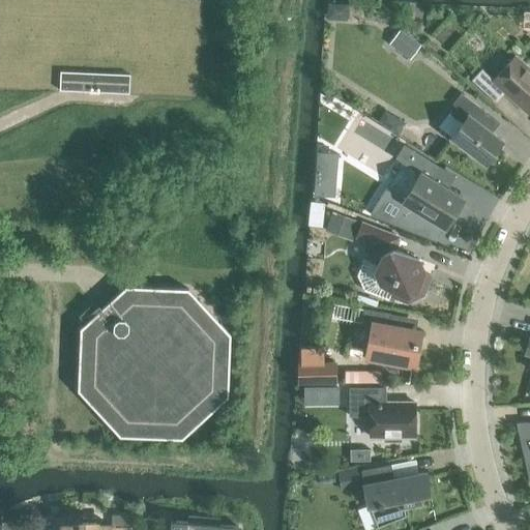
[(400,30),(389,43),(409,59),(419,46),(400,30)]
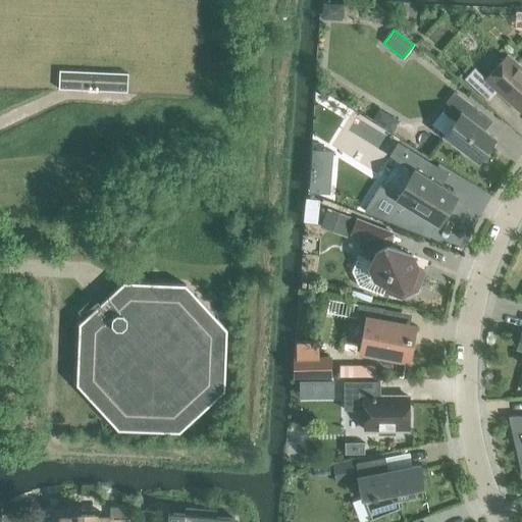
[(521,109),(521,69),(507,56),(485,79),(474,68),(464,80),(488,101),(498,91),(520,112),(521,109)]
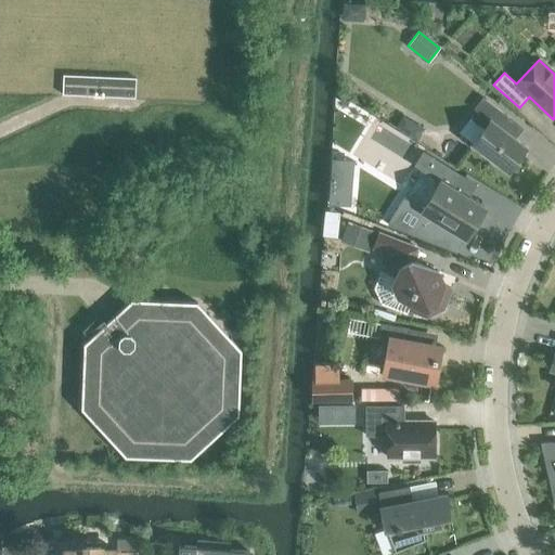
[(134,99),(136,94),(136,78),(63,75),(62,88),(62,94),(134,99)]
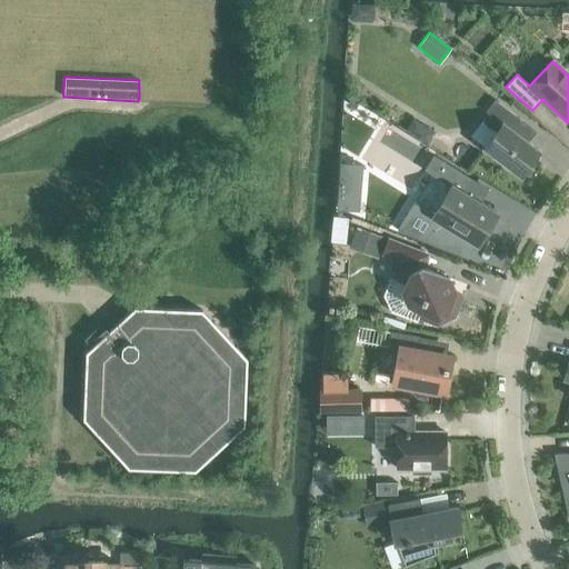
[(483,148),(520,177),(539,151),(513,131),(521,121),(495,100),(486,112),(491,117),(485,125),(496,132),(483,148)]
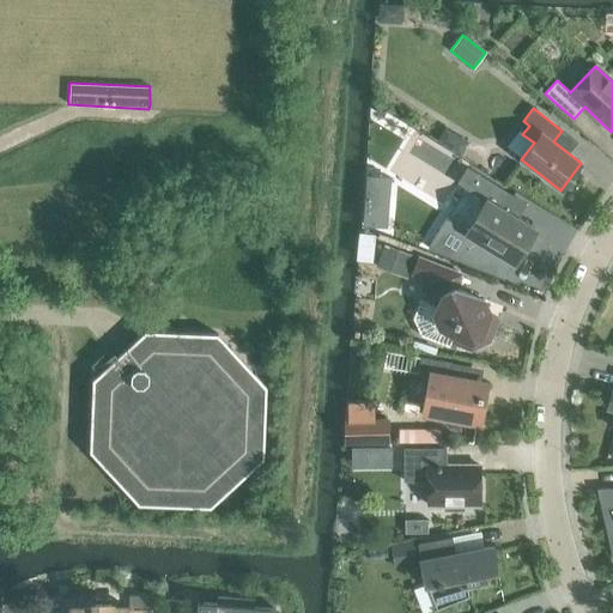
[(368,176),(363,225),(386,228),(390,178),(368,176)]
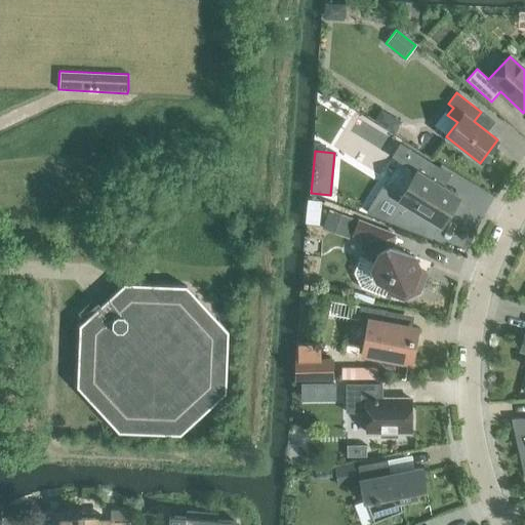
[(431,180),(439,168),(410,151),(402,164),(415,172),(399,200),(441,227),(458,198),(431,180)]
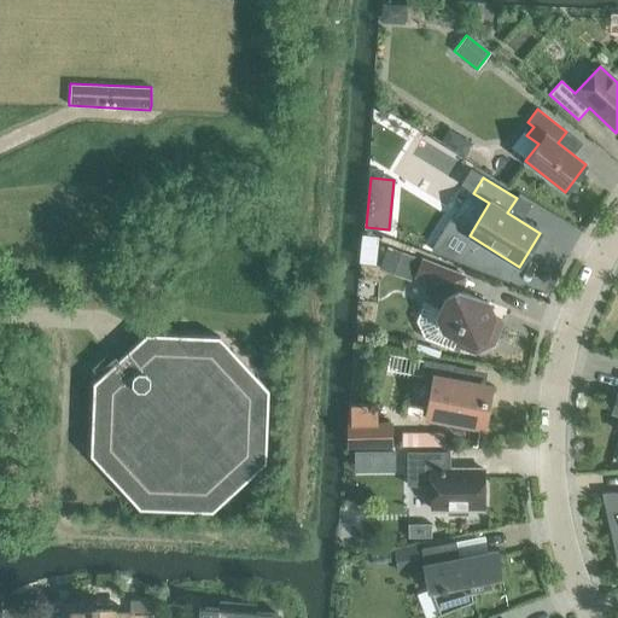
[(386,246),(378,267),(410,280),(419,260),(386,246)]
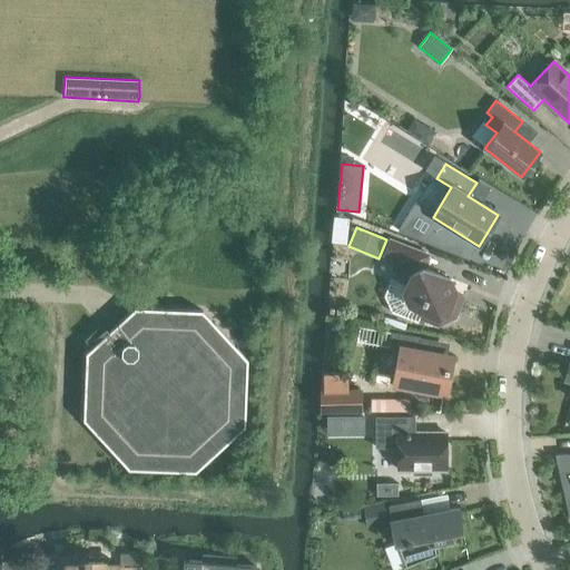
[(424,256),(425,253),(390,239),(384,255),(403,263),(396,279),(408,284),(404,294),(409,304),(422,310),(419,318),(438,326),(455,317),(463,296),(454,293),(455,290),(450,279),(422,268),(422,269),(420,264),(425,262),(423,256),(424,256)]
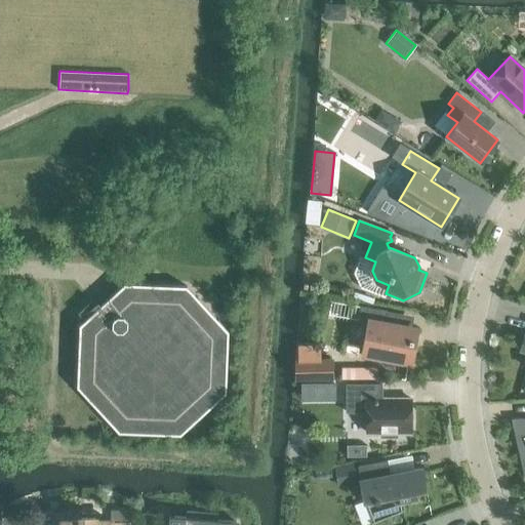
[(225,393),(228,332),(187,287),(125,284),(97,310),(80,325),(78,387),(119,432),(179,435),(225,393)]
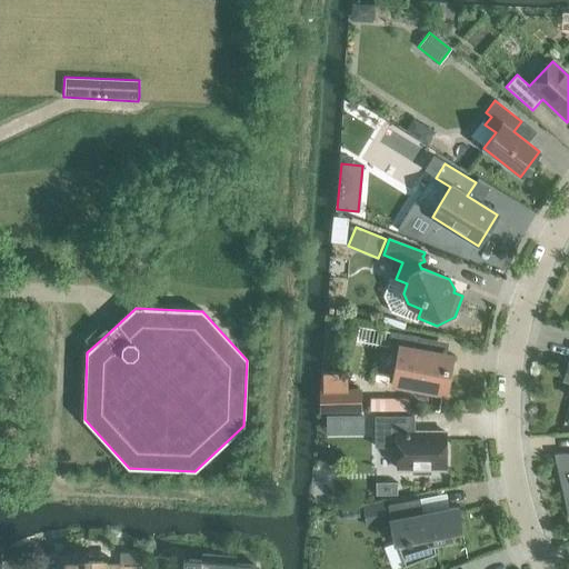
[(395,382),(442,392),(449,357),(417,351),(419,337),(391,332),(388,347),(401,349),(395,382)]
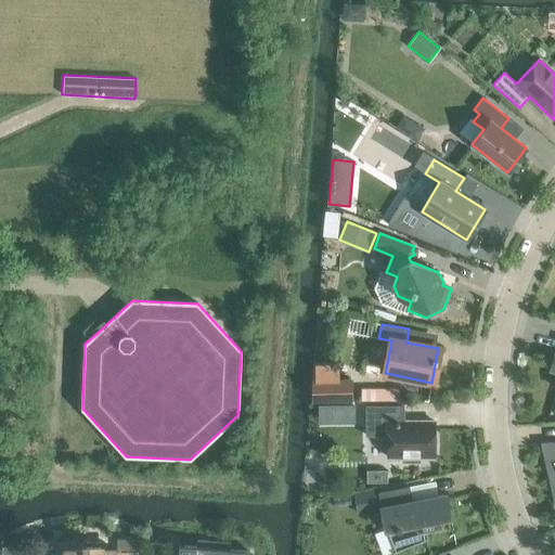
[(352,379),(310,379),(310,402),(352,401),(352,379)]
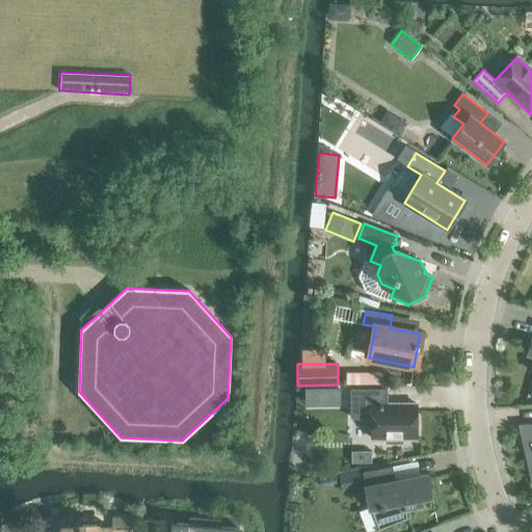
[(381,372),(346,372),(346,384),(382,383),(381,372)]
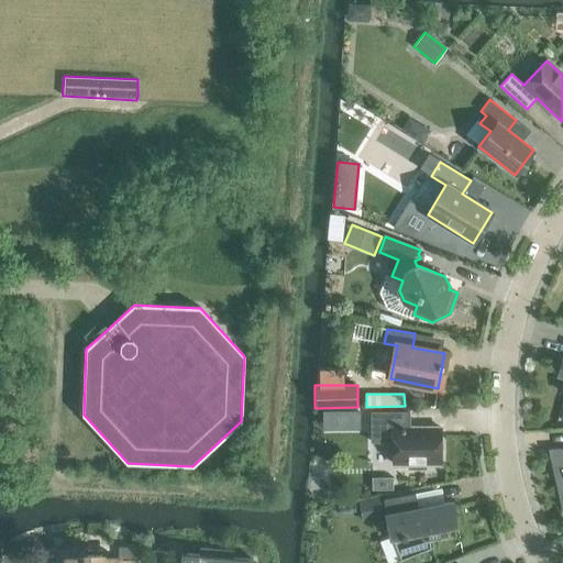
[(412,428),(409,428),(409,412),(371,412),(371,442),(393,442),(393,464),(409,464),(409,468),(424,468),(424,464),(441,464),(441,428),(423,428),(423,430),(412,430),(412,428)]
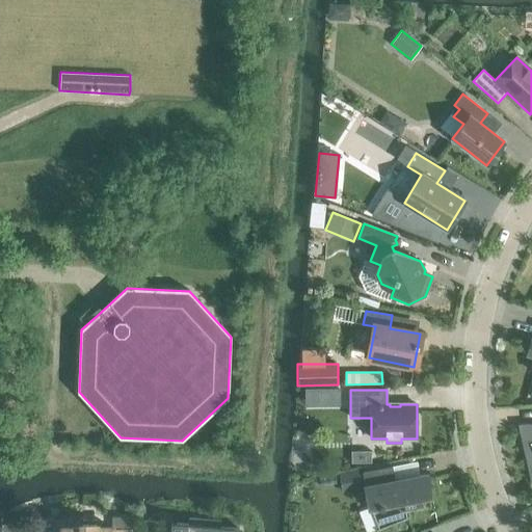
[(531,424),(519,426),(531,481),(531,480),(531,424)]
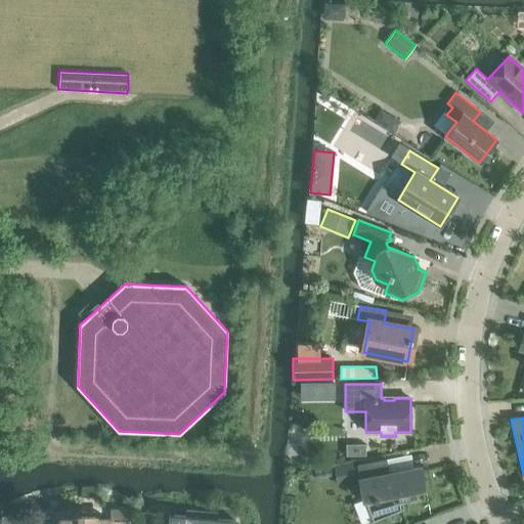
[(421,468),(389,473),(387,460),(357,465),(359,479),(362,499),(364,499),(373,520),(369,521),(370,522),(402,510),(402,509),(400,509),(399,503),(418,498),(417,497),(415,490),(425,488),(421,468)]
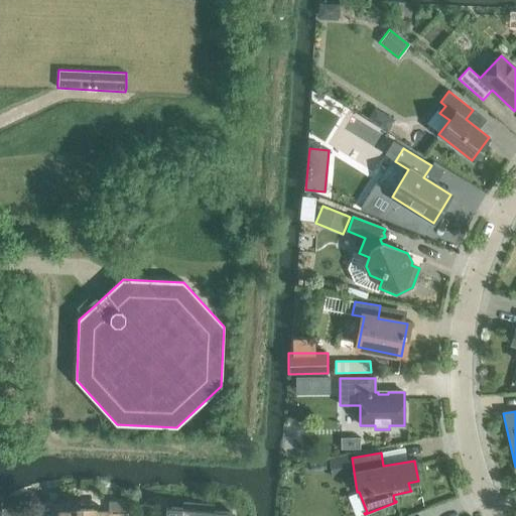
[(349,456),(329,460),(333,478),(353,474),(349,456)]
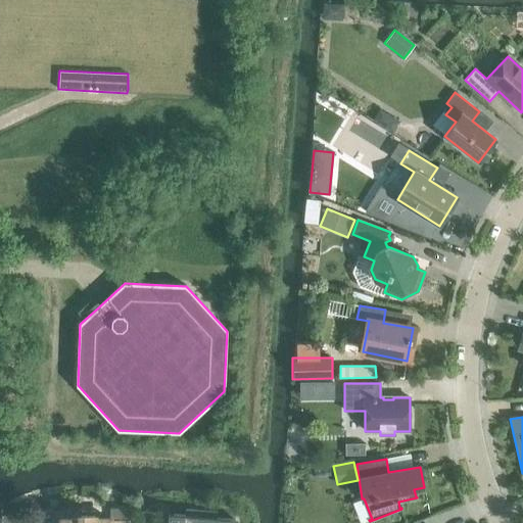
[(232,522),(235,522),(235,520),(217,518),(217,512),(185,510),(185,516),(173,515),(172,522),(232,522)]
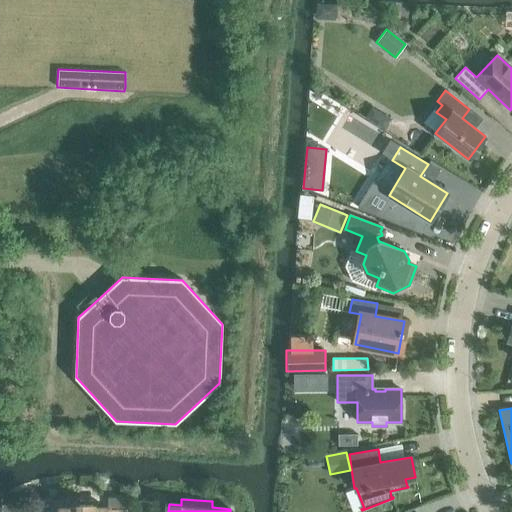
[(60,511),(120,511),(120,509),(108,509),(108,508),(92,508),(92,500),(79,500),(79,508),(61,508),(60,511)]
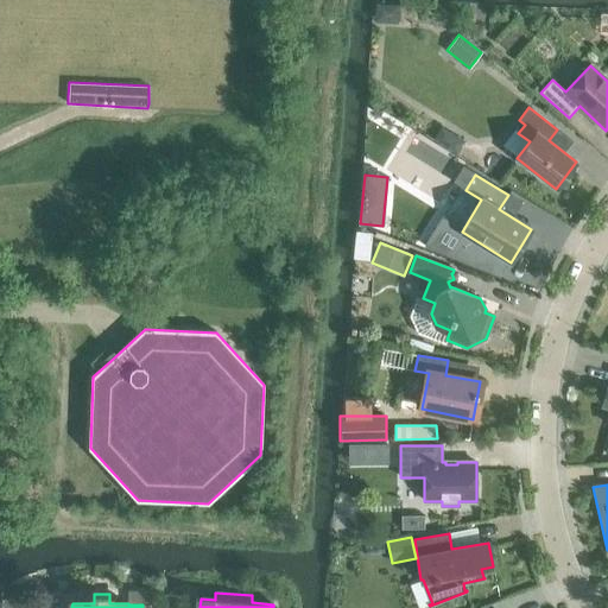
[(163,607),(179,607),(181,596),(164,595),(163,607)]
